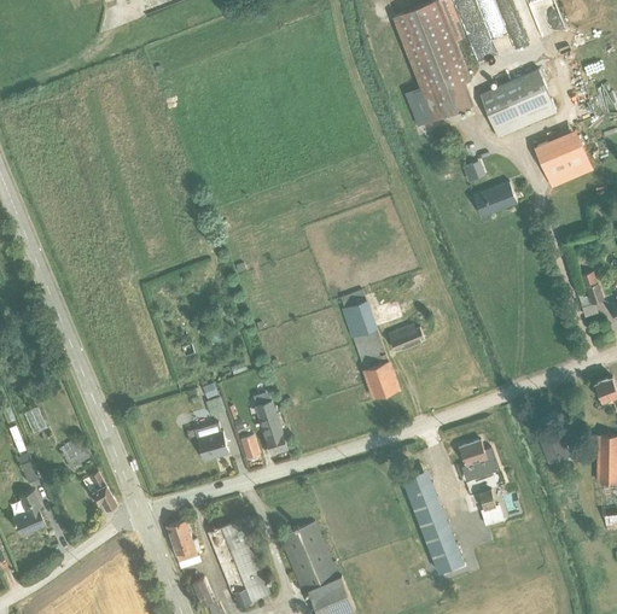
[(450,0),(438,0),(391,18),(423,99),(409,104),(418,128),(475,106),(466,83),(472,81),(457,42),(465,39),(450,0)]
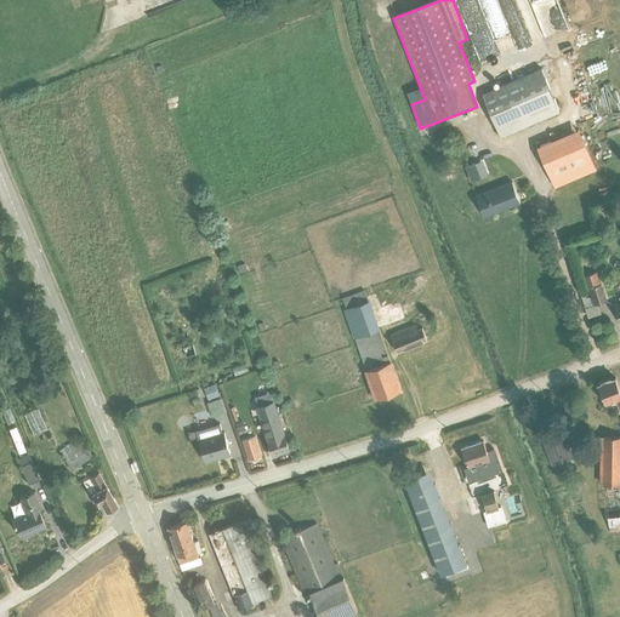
[(458,0),(461,12),(482,6),(479,0),(458,0)]
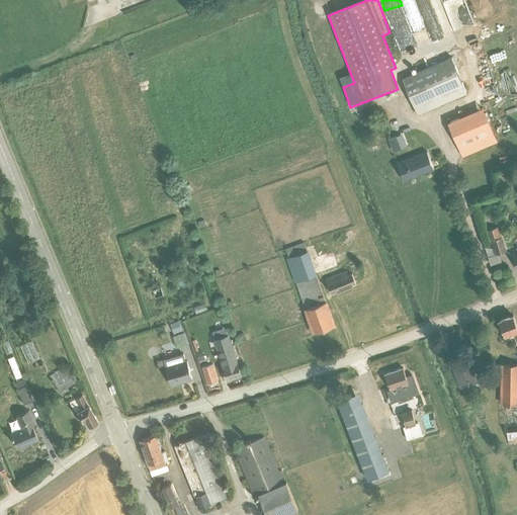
[(434,16),(429,0),(403,0),(417,45),(430,39),(424,19),(434,16)]
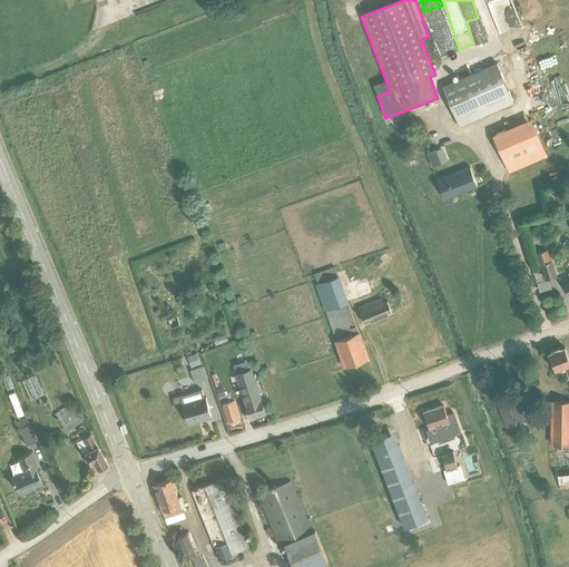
[(497,65),(442,88),(459,126),(512,103),(497,65)]
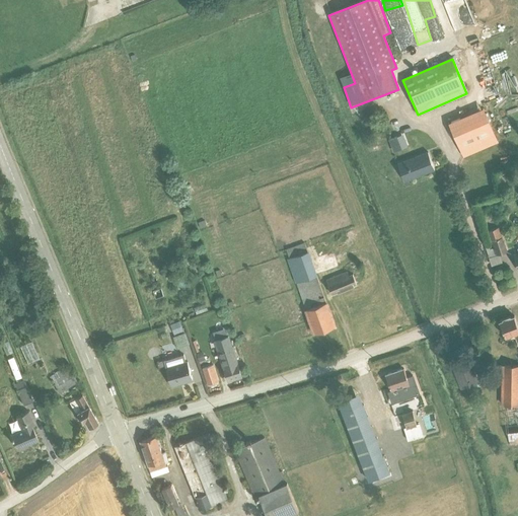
[(483,109),(448,125),(463,159),(498,144),(483,109)]
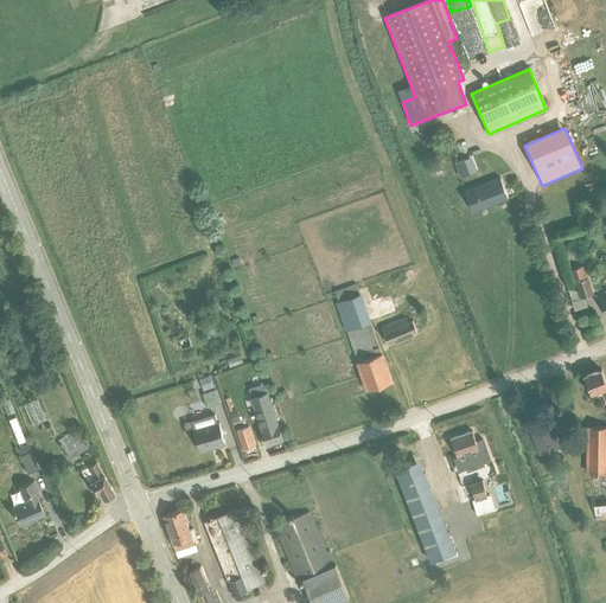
[(471,159),(454,165),(459,179),(477,173),(471,159)]
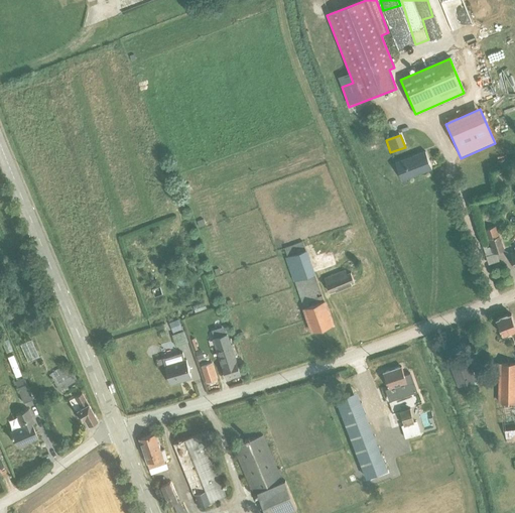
[(424,152),(394,163),(402,182),(432,170),(424,152)]
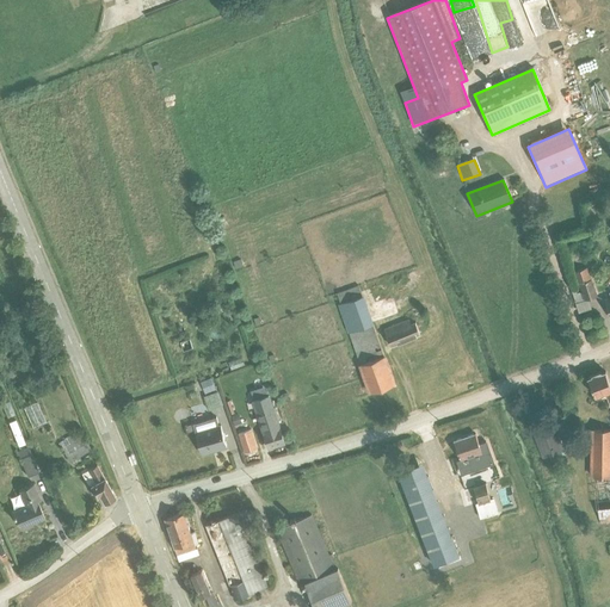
[(595,203),(585,206),(589,220),(599,217),(595,203)]
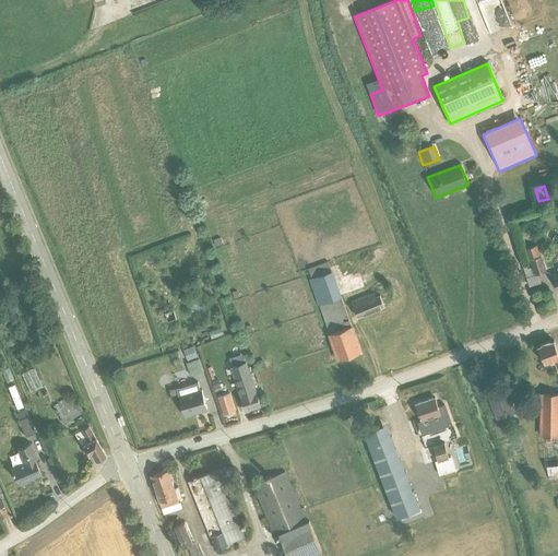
[(534,276),(538,275),(546,273),(536,246),(525,250),(526,252),(522,253),(525,263),(530,261),(532,269),(534,276)]
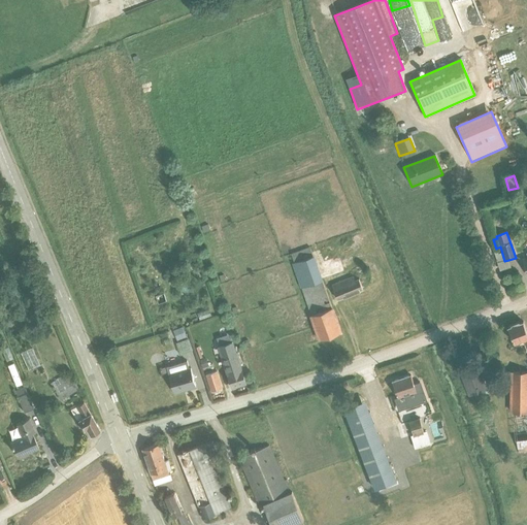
[(333,247),(320,250),(323,261),(335,258),(333,247)]
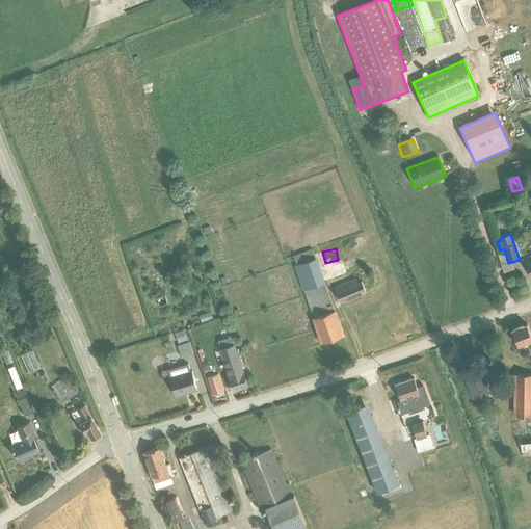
[(312,250),(293,257),(295,266),(294,266),(322,344),(343,337),(312,250)]
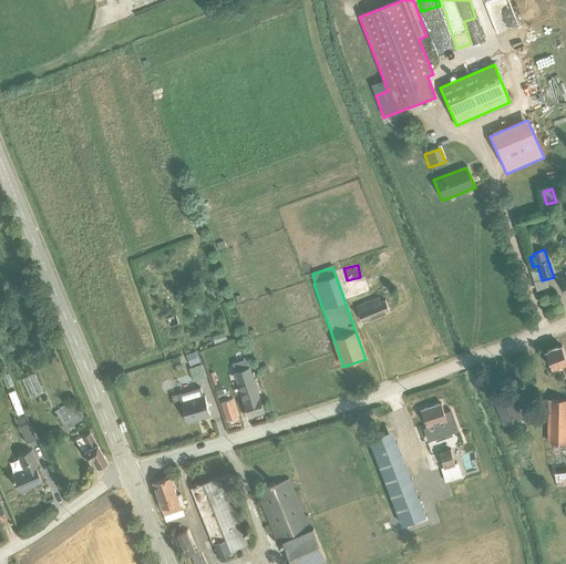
[(542,280),(539,273),(538,274),(537,273),(535,274),(534,269),(530,270),(536,293),(548,288),(546,279),(542,280)]
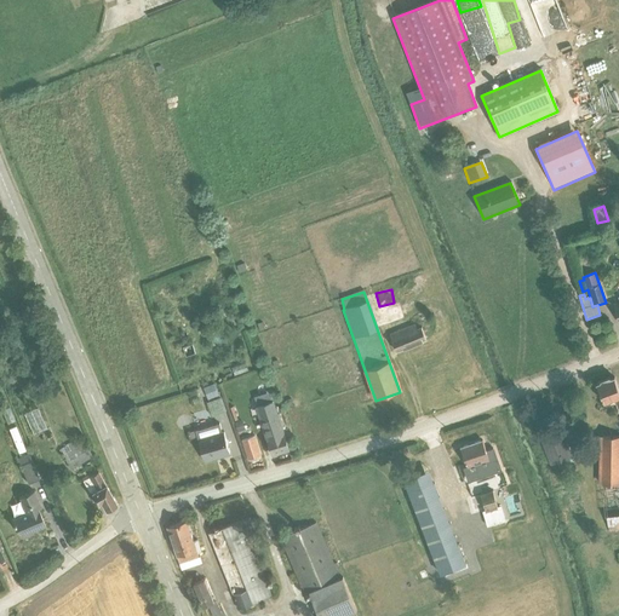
[(221,324),(205,329),(212,349),(227,343),(221,324)]
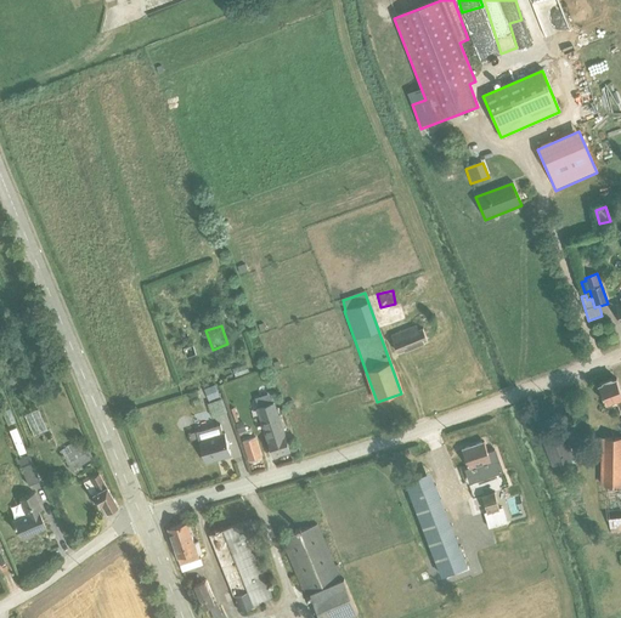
[(416,327),(390,336),(397,355),(428,342),(423,329),(418,332),(416,327)]
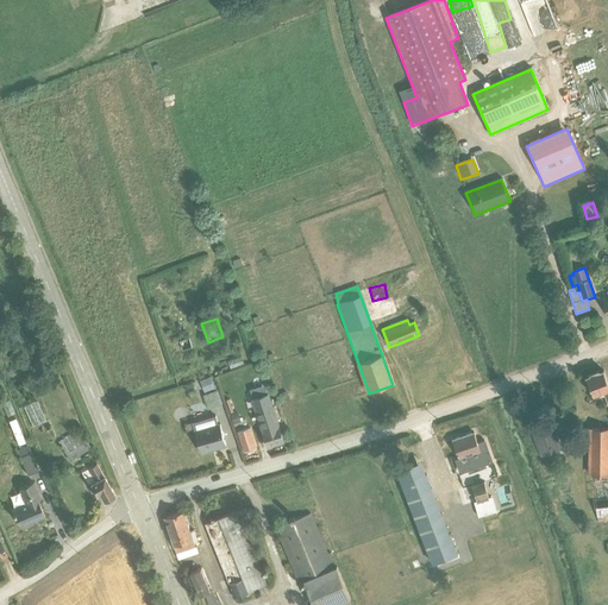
[(603,394),(605,398),(607,408),(607,385),(603,372),(585,378),(593,397),(603,394)]
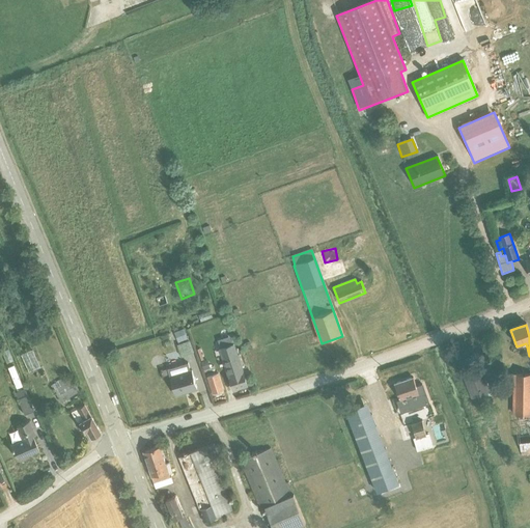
[(184,330),(173,334),(177,343),(188,340),(184,330)]
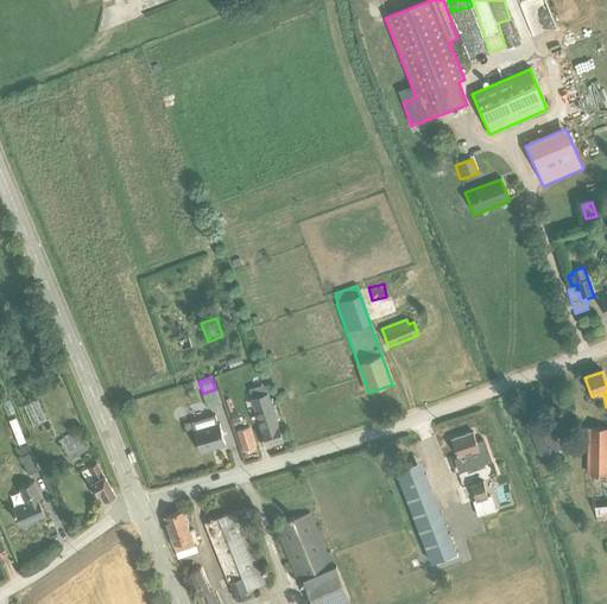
[(216,390),(202,395),(207,408),(221,404),(216,390)]
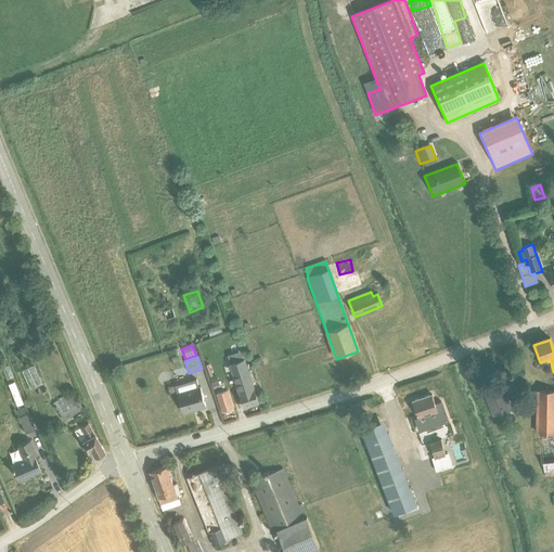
[(245,360),(230,364),(244,408),(257,403),(257,401),(258,400),(245,360)]
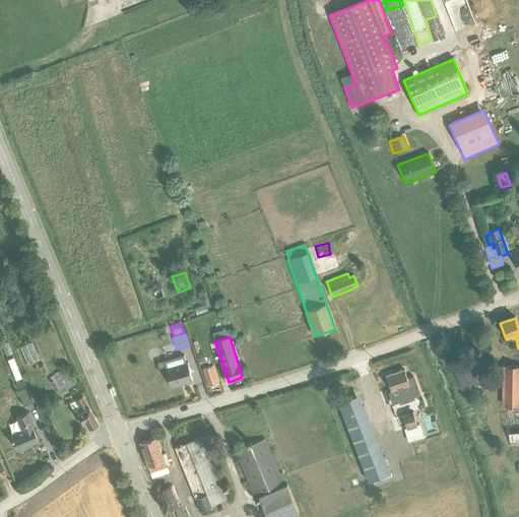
[(7,343),(1,345),(5,357),(11,354),(7,343)]
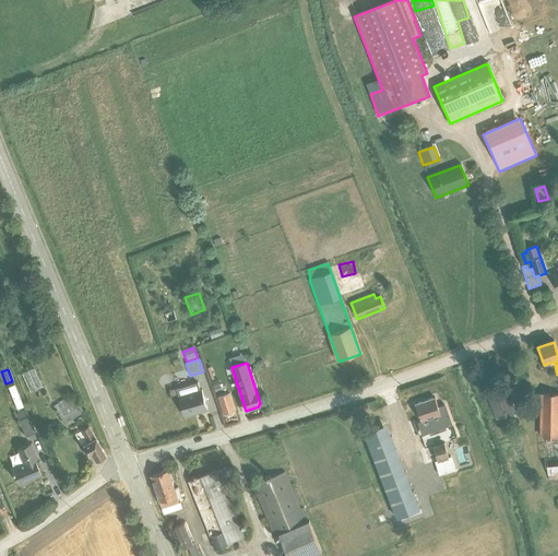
[(33,369),(21,375),(30,393),(42,388),(33,369)]
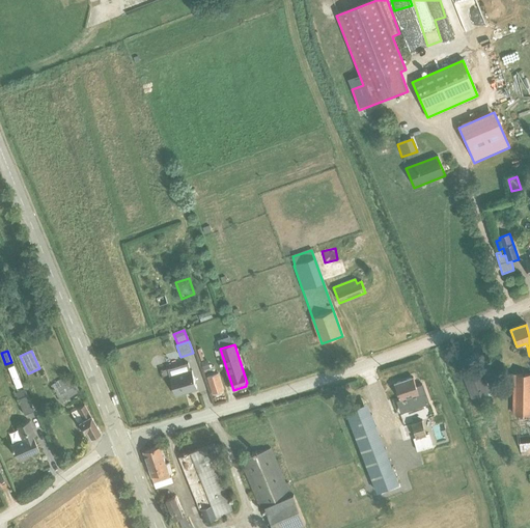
[(169,377),(190,370),(188,364),(167,369),(169,377)]
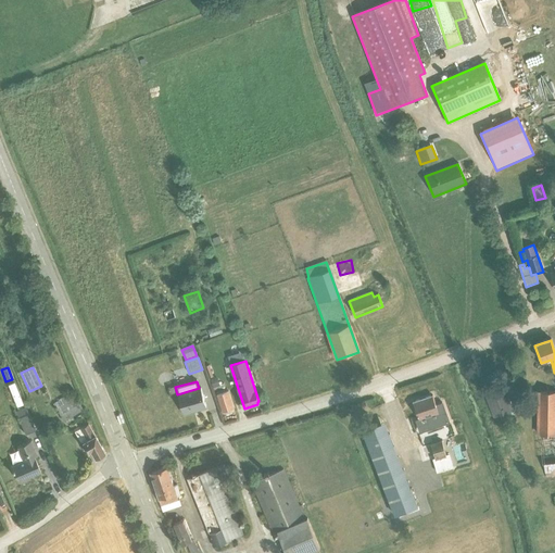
[(506,392),(504,387),(502,381),(481,389),(493,419),(514,412),(506,392)]
